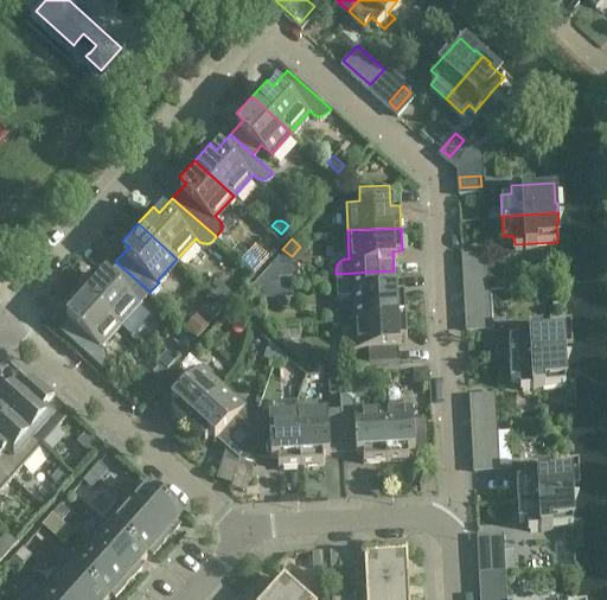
[(485,250),(464,251),(464,262),(485,261),(485,250)]
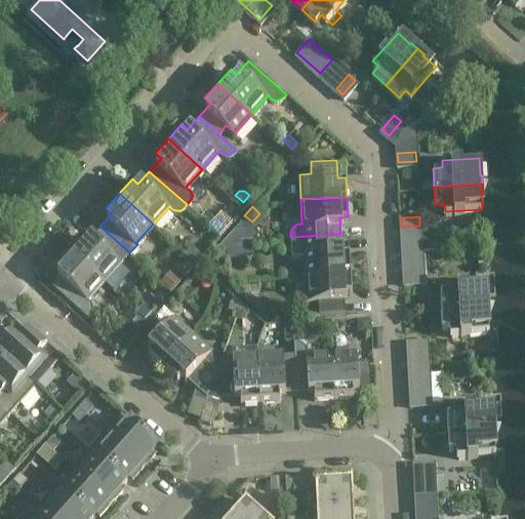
[(119,243),(99,226),(88,239),(82,234),(70,248),(104,279),(121,260),(112,252),(119,243)]
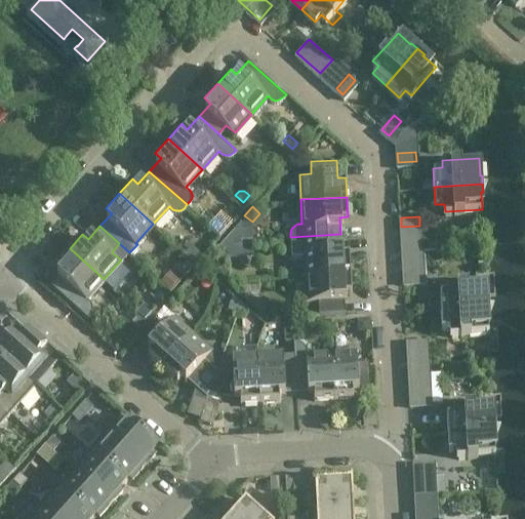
[(340,234),(290,237),(290,241),(292,245),(295,248),(299,249),(304,249),(305,273),(351,271),(350,251),(341,251),(340,234)]
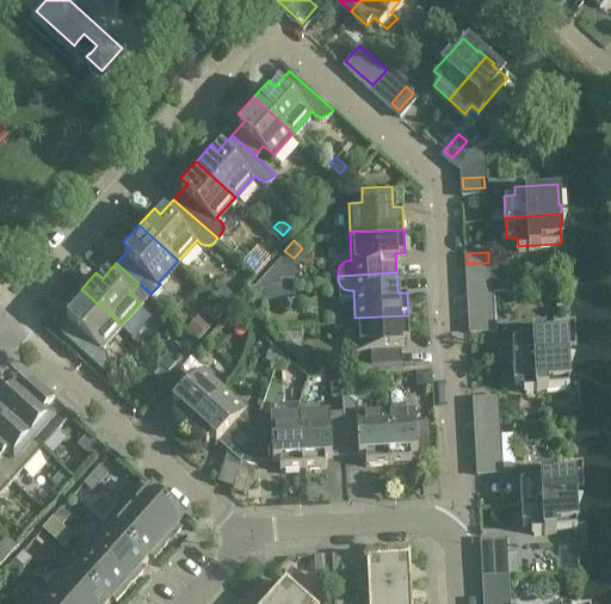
[(121,325),(81,289),(66,306),(73,312),(59,328),(102,367),(106,363),(107,358),(107,353),(105,349),(102,345),(121,325)]
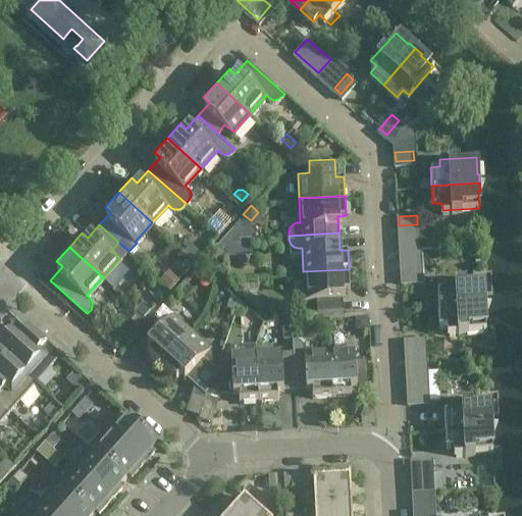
[(211,249),(204,256),(211,263),(215,259),(215,253),(211,249)]
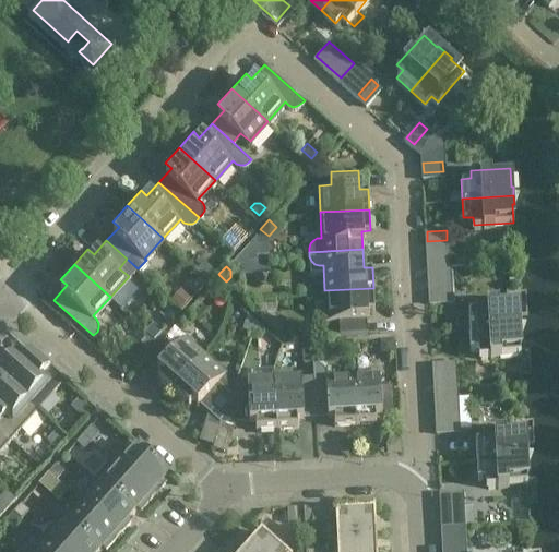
[(181,286),(173,296),(181,302),(190,294),(181,286)]
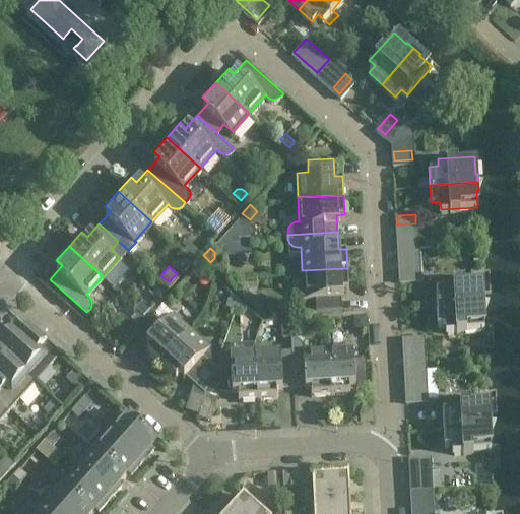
[(417,267),(399,268),(400,277),(418,276),(417,267)]
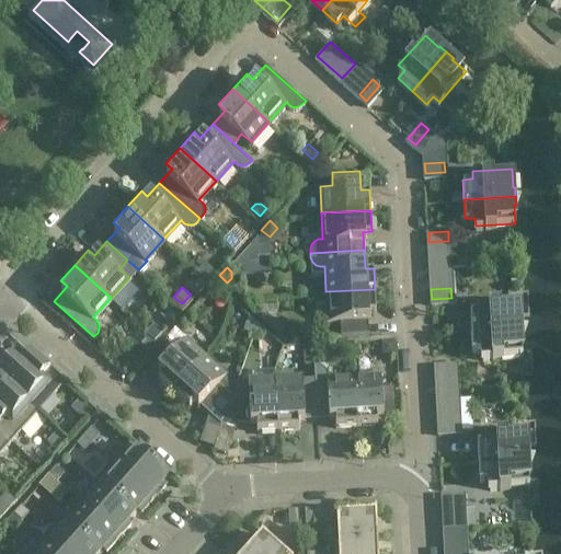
[(375,289),(325,291),(327,319),(340,318),(341,331),(368,330),(367,310),(376,310),(375,289)]
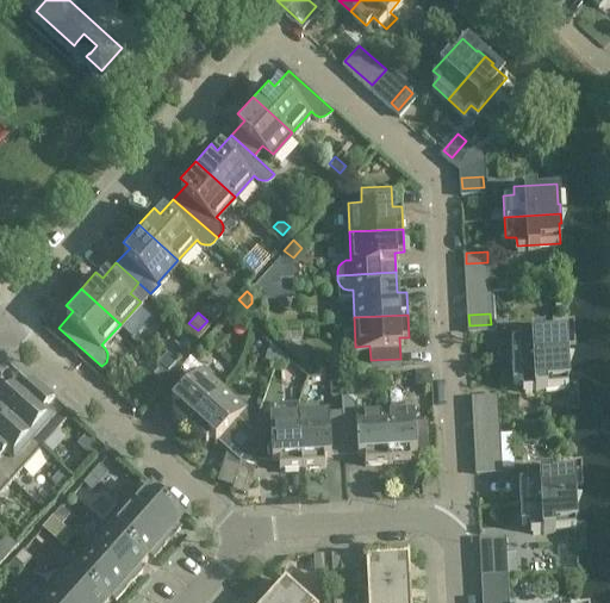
[(511,337),(512,358),(568,355),(567,346),(566,346),(565,325),(521,328),(522,336),(511,337)]
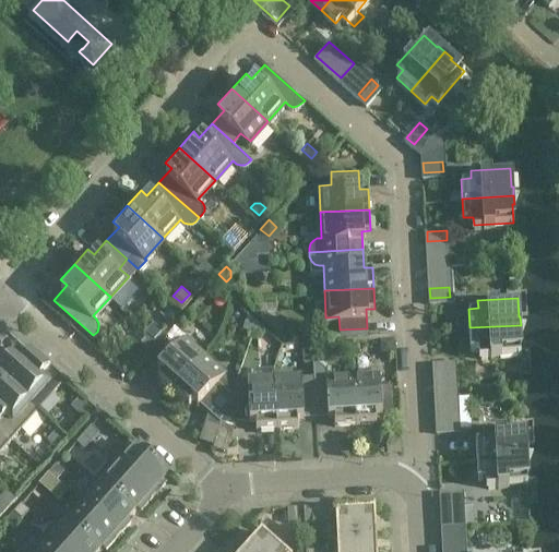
[(246,309),(241,319),(251,327),(256,318),(246,309)]
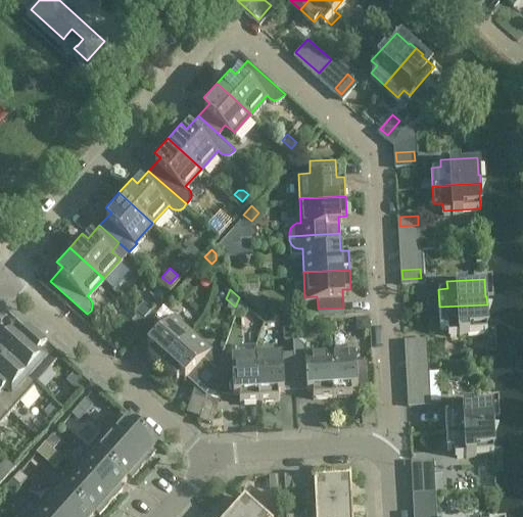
[(263,291),(254,300),(266,311),(274,301),(263,291)]
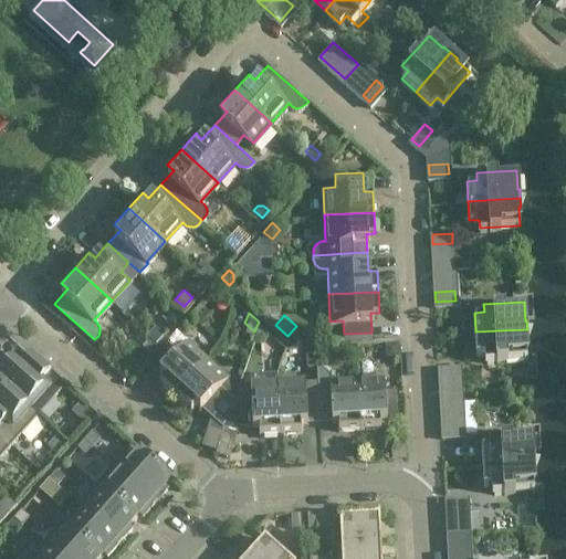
[(527,329),(475,331),(477,351),(486,350),(486,359),(526,357),(526,338),(527,338),(527,329)]
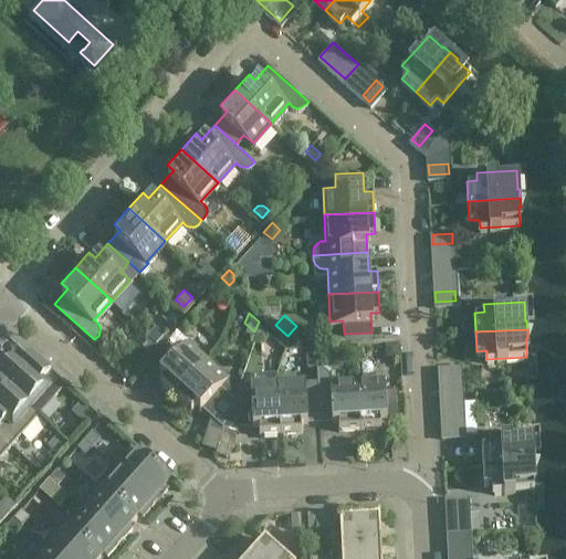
[(146,333),(139,340),(148,348),(155,340),(146,333)]
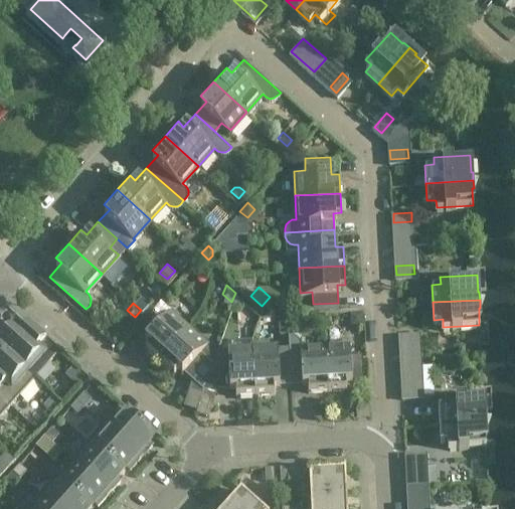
[(145,345),(159,357),(189,324),(170,308),(163,316),(154,308),(137,327),(150,339),(145,345)]
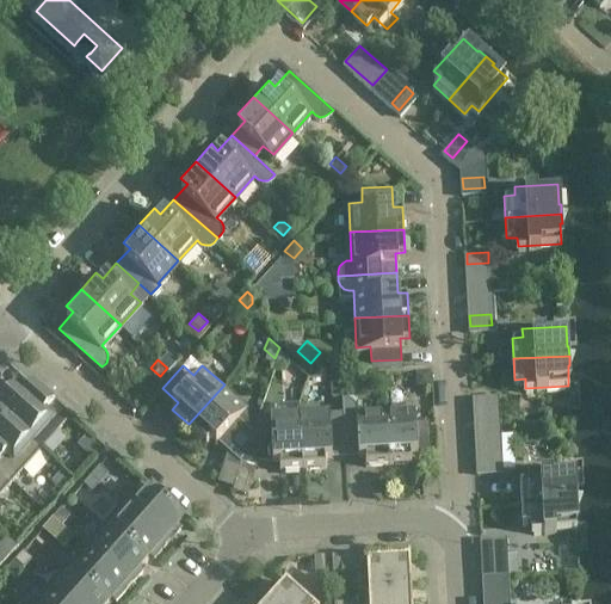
[(0,407),(41,445),(71,412),(34,378),(23,390),(12,381),(8,386),(5,382),(0,386),(0,407)]
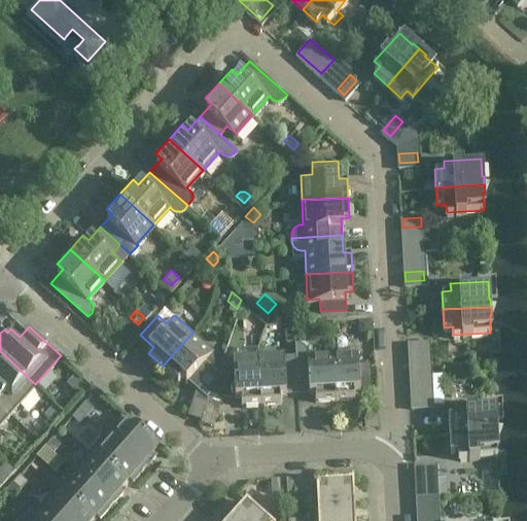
[(221,356),(194,332),(163,366),(177,379),(183,374),(208,395),(217,369),(221,356)]
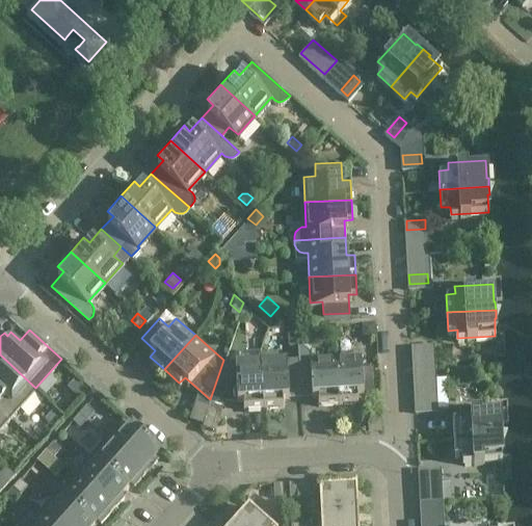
[(338,400),(335,353),(310,356),(310,351),(309,349),(308,347),(306,345),(303,344),(300,343),(296,343),(297,356),(300,394),(317,393),(318,401),(338,400)]
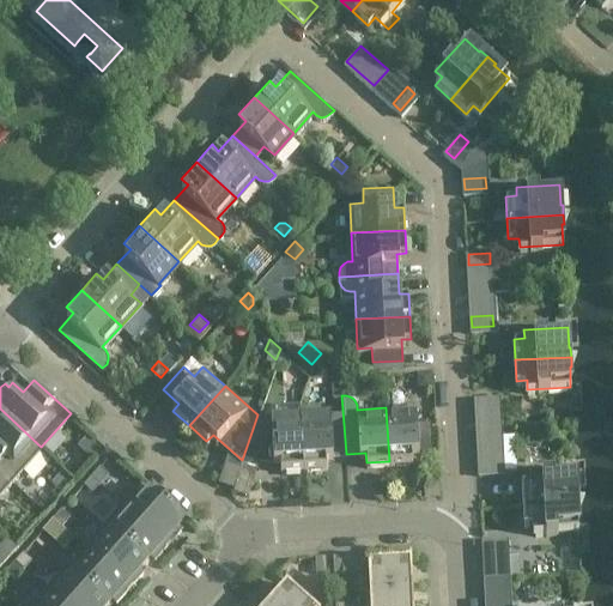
[(497,395),(475,397),(478,432),(499,431),(497,395)]
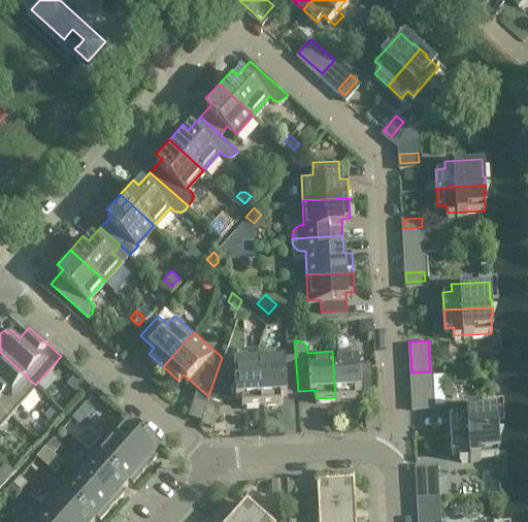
[(358,350),(332,351),(335,397),(355,396),(355,388),(372,387),(371,361),(359,361),(358,350)]
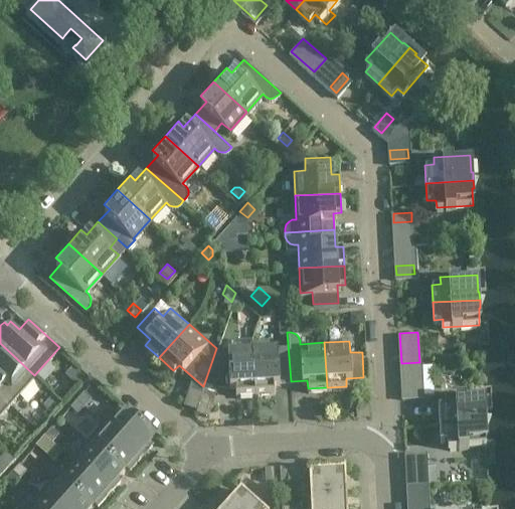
[(34,375),(0,343),(0,392),(10,401),(34,375)]
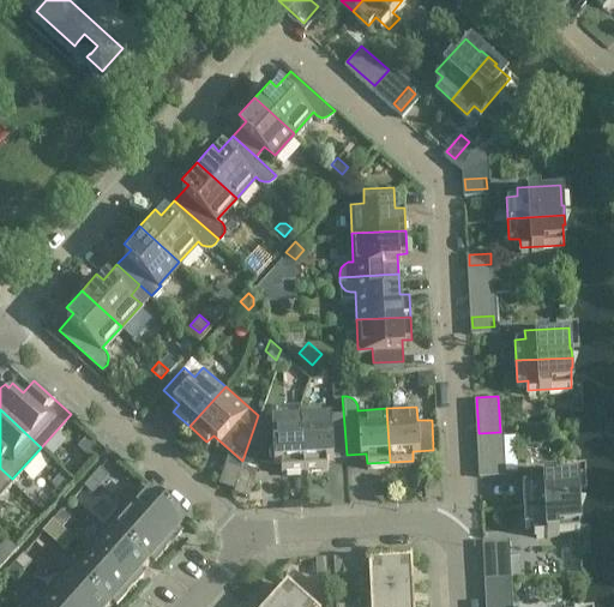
[(347,455),(343,410),(301,413),(304,467),(326,466),(326,456),(347,455)]
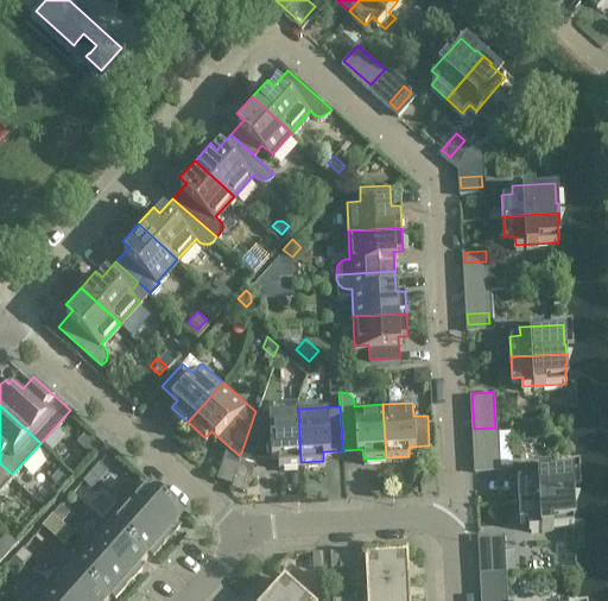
[(268,424),(251,425),(240,456),(278,454),(278,463),(301,462),(298,409),(268,411),(268,424)]
